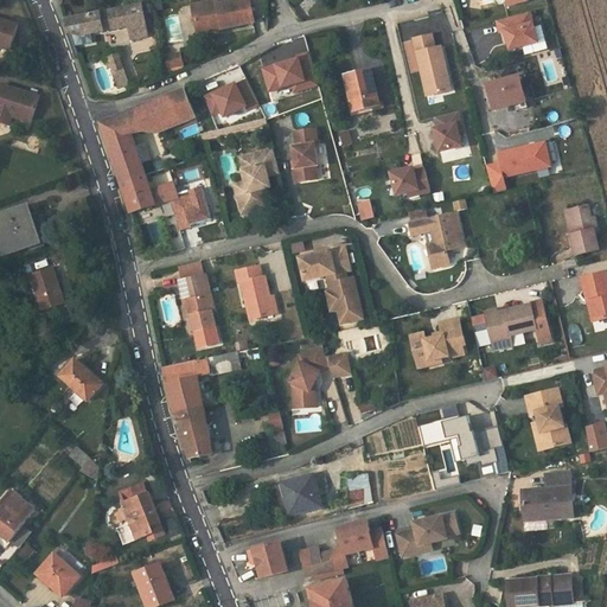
[(193,6),(198,31),(222,25),(222,29),(255,23),(250,0),(240,0),(219,5),(218,1),(193,6)]
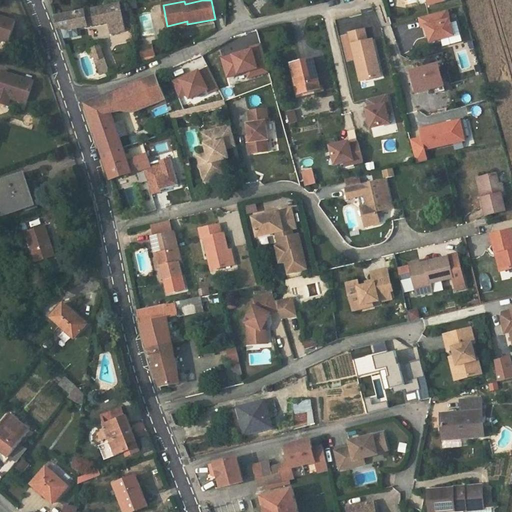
[(56,17),(60,28),(70,31),(109,22),(111,34),(126,31),(121,4),(56,17)]
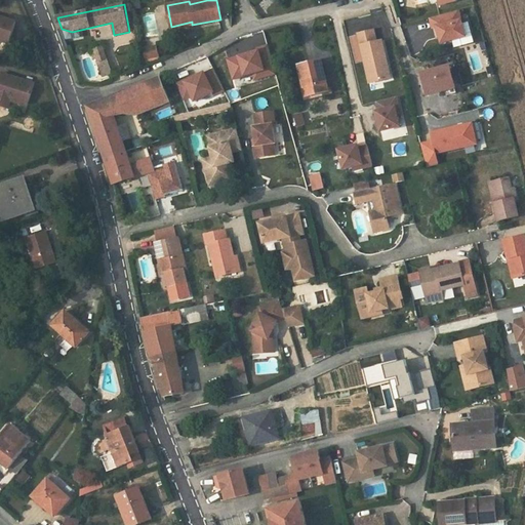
[(462,23),(459,9),(430,17),(433,29),(438,28),(442,43),(451,41),(467,37),(462,23)]
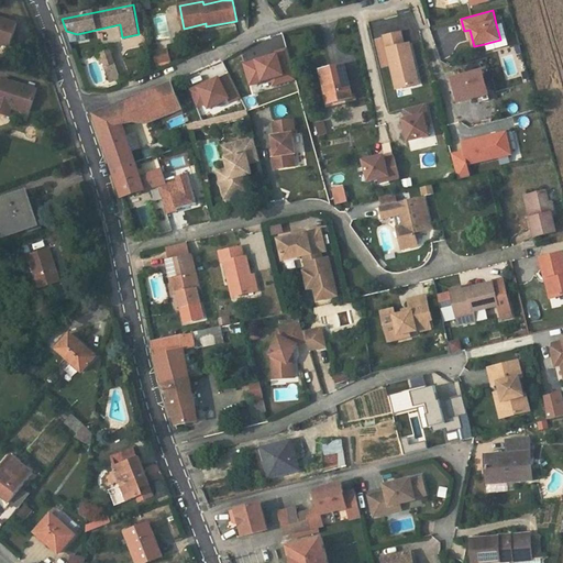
[(0,19),(0,44),(10,48),(18,25),(0,19)]
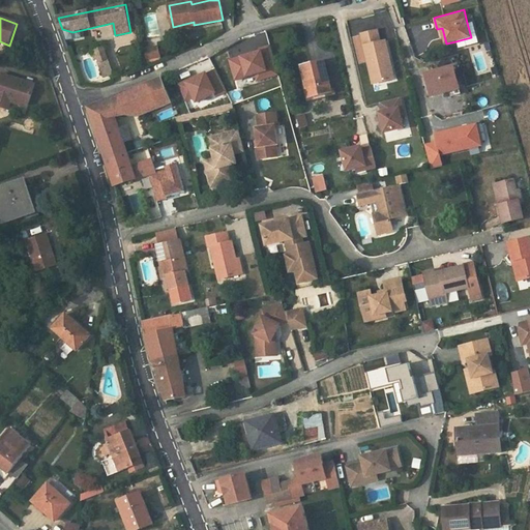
[(471,37),(455,41),(458,49),(478,42),(472,22),(467,23),(471,37)]
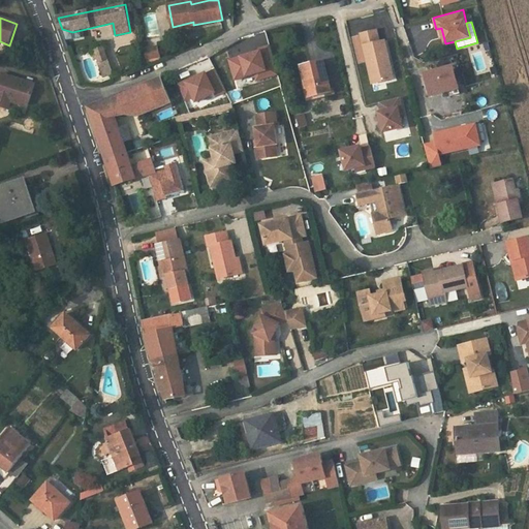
[(361,34),(373,85),(391,81),(385,59),(389,58),(385,41),(380,42),(377,31),(361,34)]
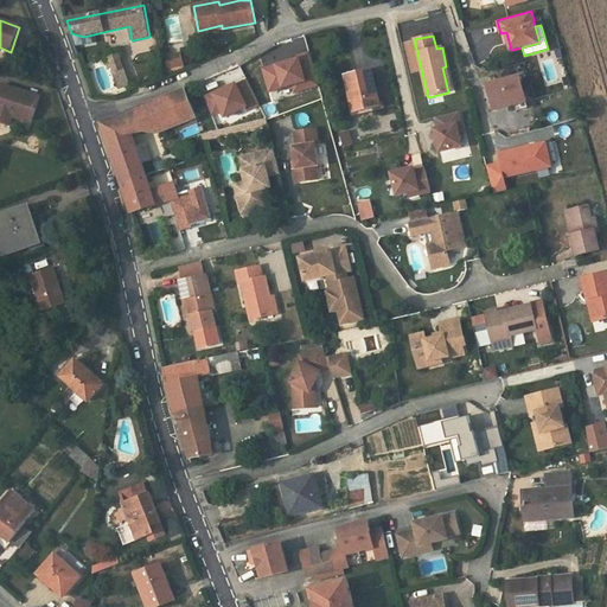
[(270,91),(293,85),(295,93),(320,85),(312,53),(299,57),(300,61),(264,70),(270,91)]
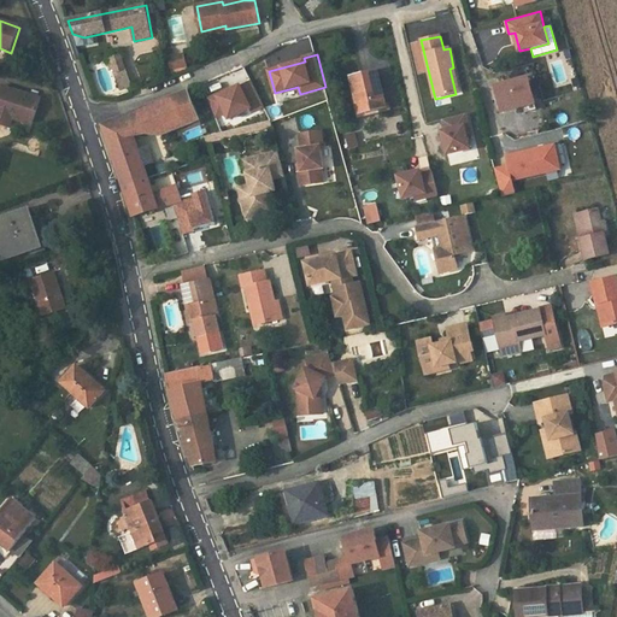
[(121,56),(111,59),(119,86),(123,84),(124,89),(133,87),(121,56)]
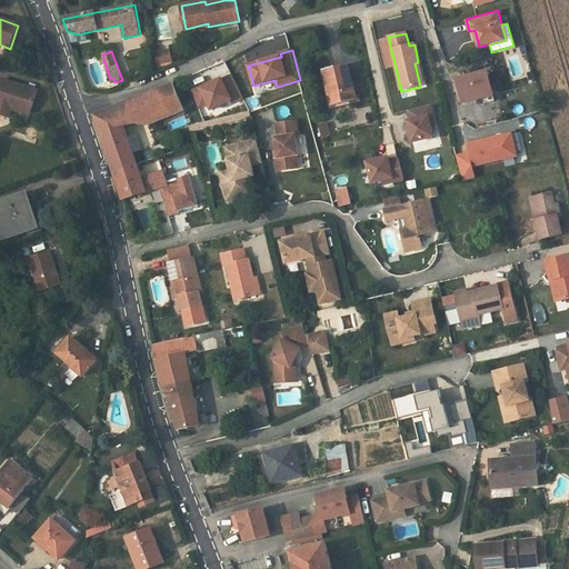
[(171,62),(169,51),(155,55),(158,66),(171,62)]
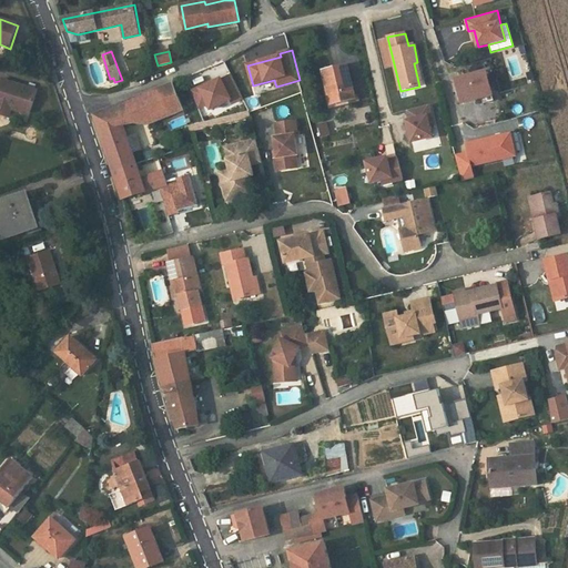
[(347,67),(324,72),(332,105),(355,99),(347,67)]
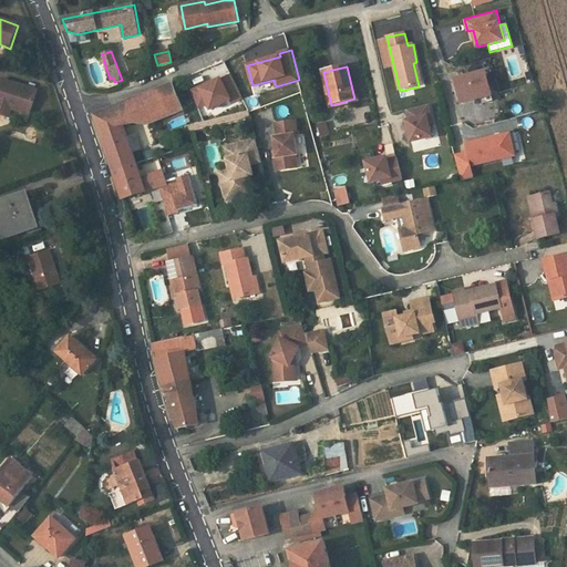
[(461,103),(482,98),(482,96),(491,94),(485,71),(454,79),(461,103)]
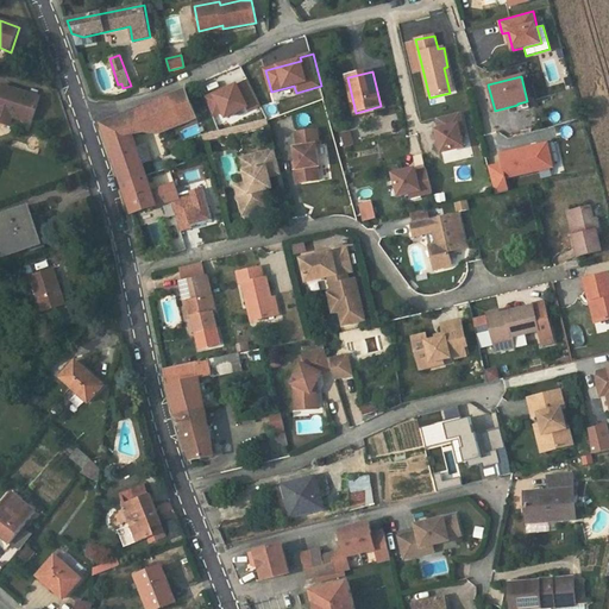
[(227,90),(217,95),(215,94),(206,99),(213,117),(224,112),(226,118),(248,107),(250,111),(261,106),(249,81),(238,87),(238,86),(227,90)]
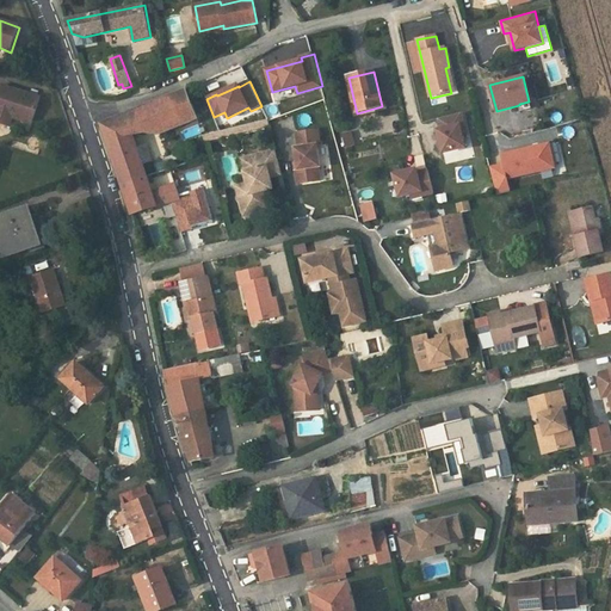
[(0,122),(11,125),(13,117),(16,112),(35,118),(42,97),(4,85),(0,96),(0,122)]
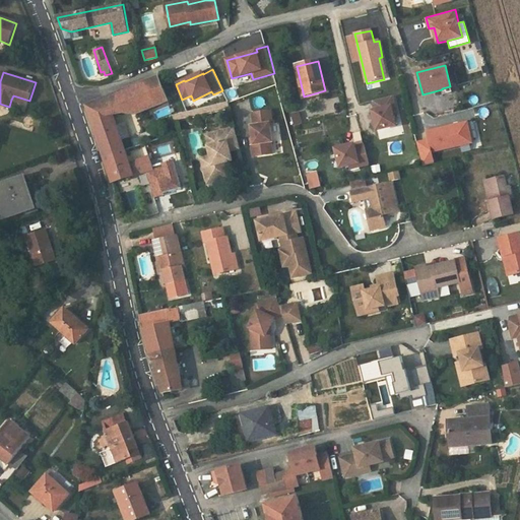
[(158,77),(86,106),(89,118),(95,119),(114,115),(124,114),(135,116),(169,103),(158,77)]
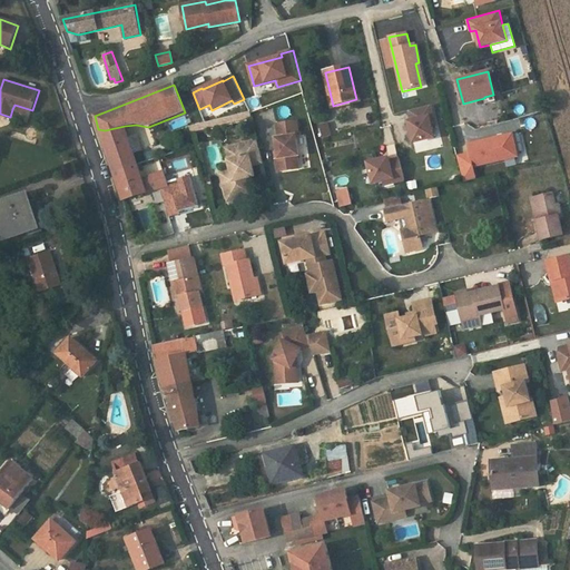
[(484,97),(484,98),(485,105),(495,101),(493,95),(484,97)]
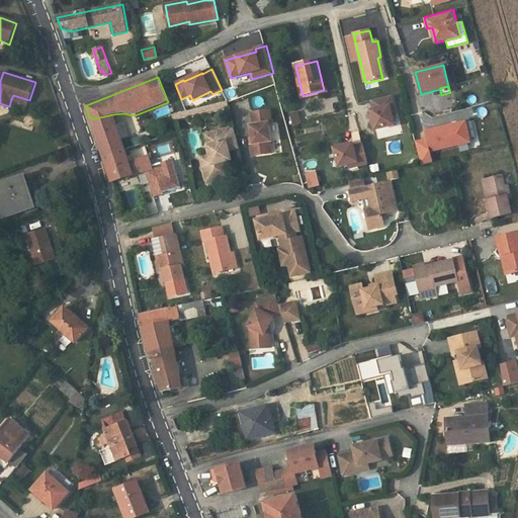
[(13,95),(11,99),(27,105),(29,100),(13,95)]
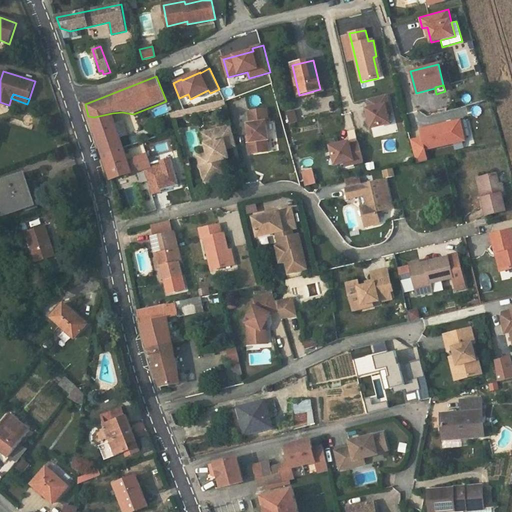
[(387,115),(385,106),(389,105),(387,96),(368,100),(370,109),(367,110),(371,129),(390,124),(387,115)]
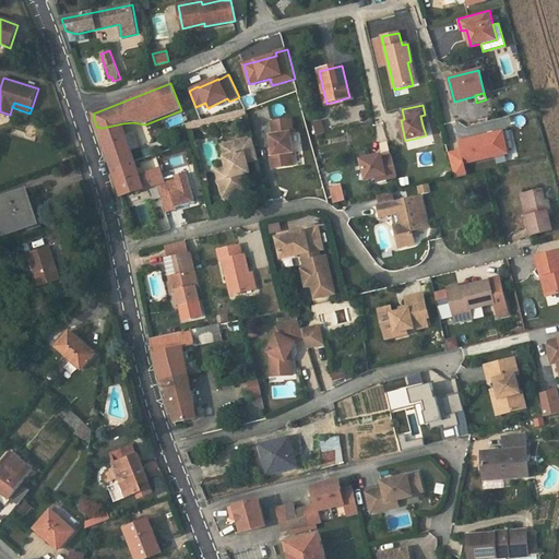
[(274,155),(276,167),(293,165),(290,152),(293,152),(289,132),(292,132),(289,117),(270,120),(272,134),(270,135),(271,147),(272,155),(274,155)]
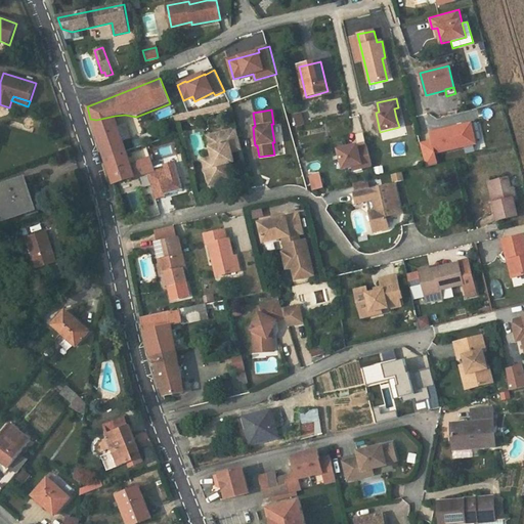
[(301,112),(293,114),(296,126),(305,124),(301,112)]
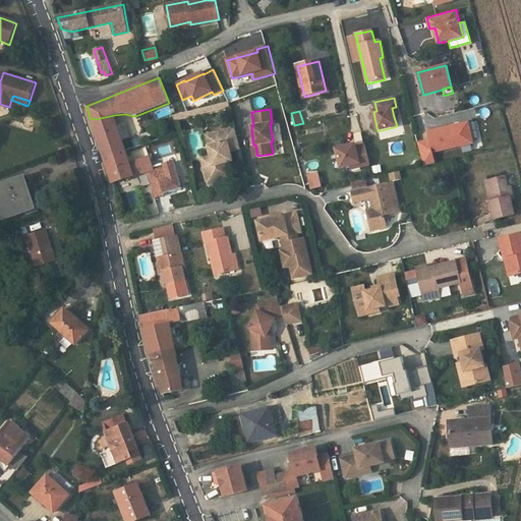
[(103,131),(117,125),(114,115),(96,119),(90,118),(92,123),(95,132),(99,128),(103,131)]
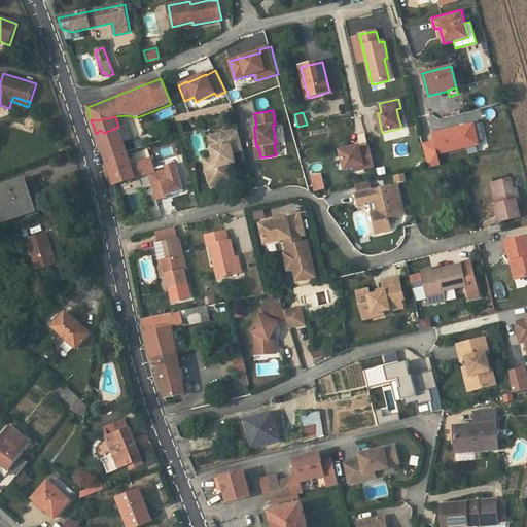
[(427,143),(433,167),(440,165),(437,154),(479,144),(473,124),(432,133),(434,142),(427,143)]
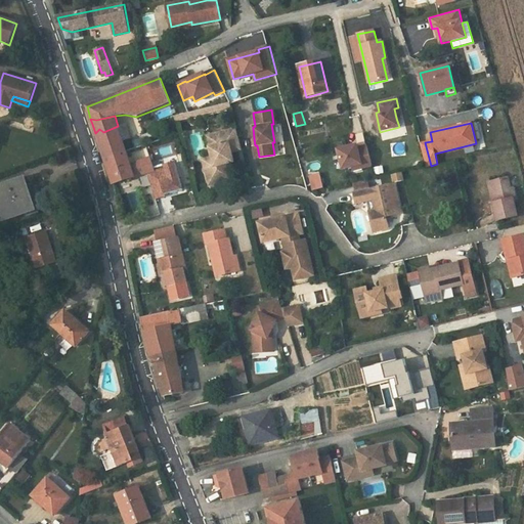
[(119,127),(123,141),(130,139),(125,125),(119,127)]
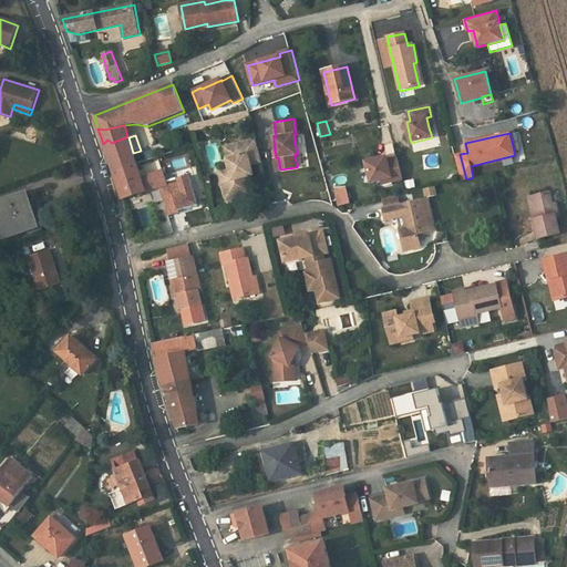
[(146,192),(142,178),(133,153),(129,137),(127,136),(112,143),(107,140),(103,144),(110,162),(123,199),(146,192)]
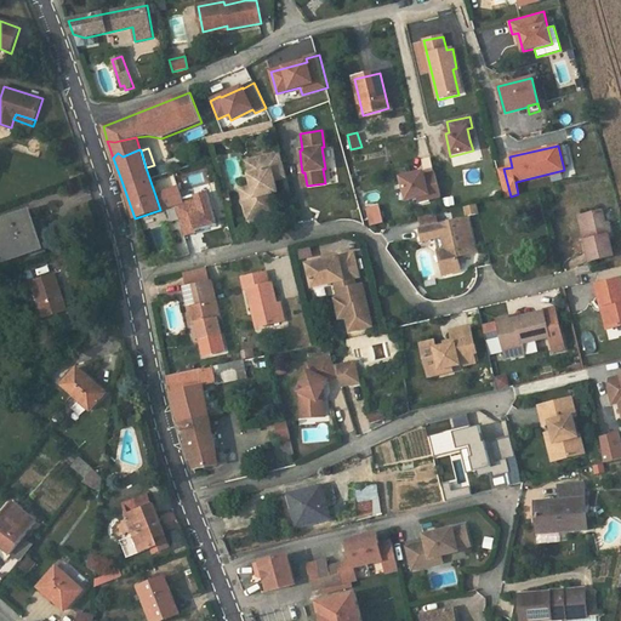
[(255,198),(244,200),(249,218),(277,212),(272,193),(277,192),(274,181),(272,170),(284,167),(280,154),(245,161),(251,188),(255,198)]
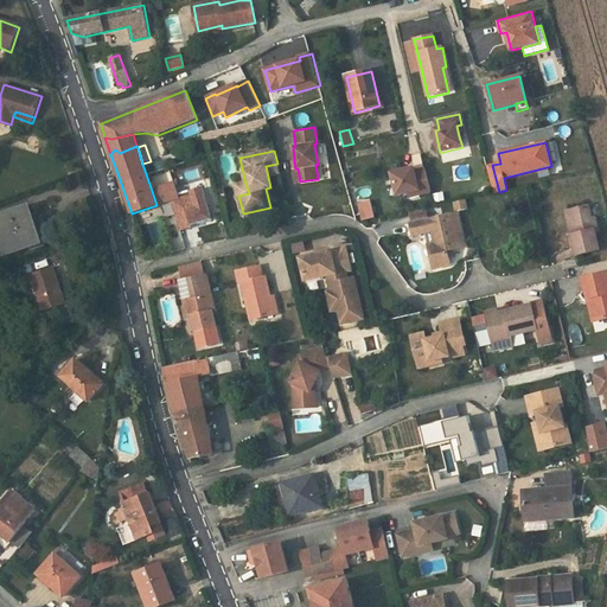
[(266,166),(268,177),(280,174),(278,164),(266,166)]
